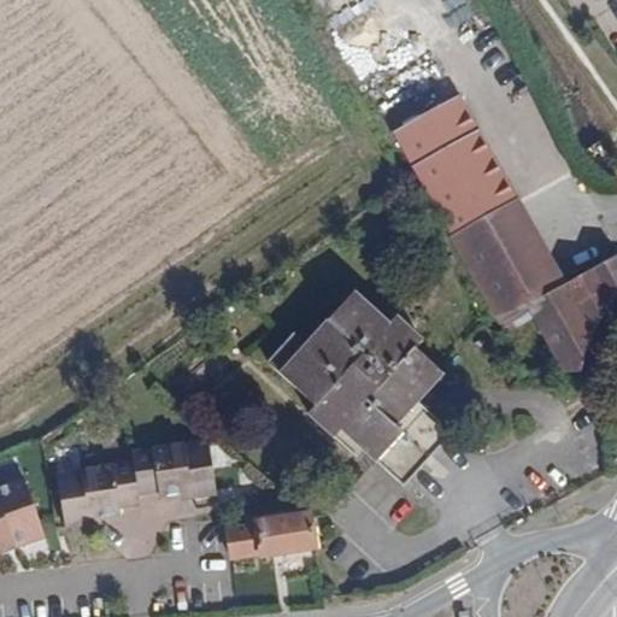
[(565,371),(579,371),(600,318),(616,291),(616,258),(615,254),(566,281),(459,86),(393,124),(500,318),(527,304),(565,371)]
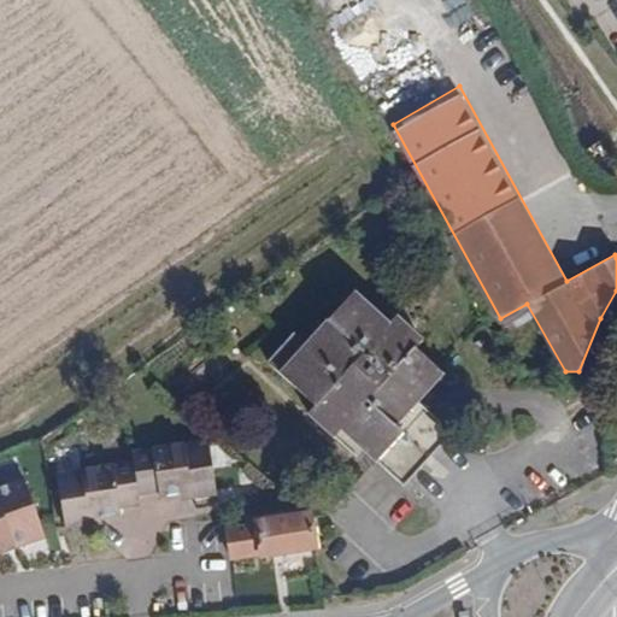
[(388,324),(352,292),(307,344),(295,333),(270,363),(315,404),(309,412),(336,436),(344,429),(377,459),(404,433),(394,424),(442,372),(415,347),(423,340),(397,315),(388,324)]
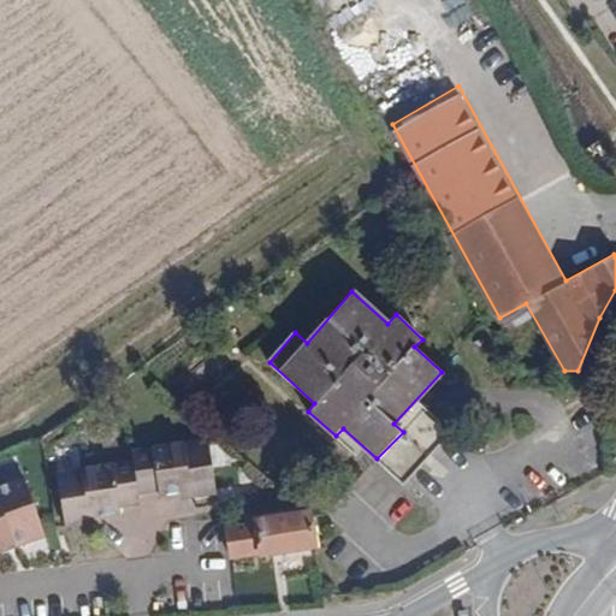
[(201,325),(187,336),(195,344),(208,335),(201,325)]
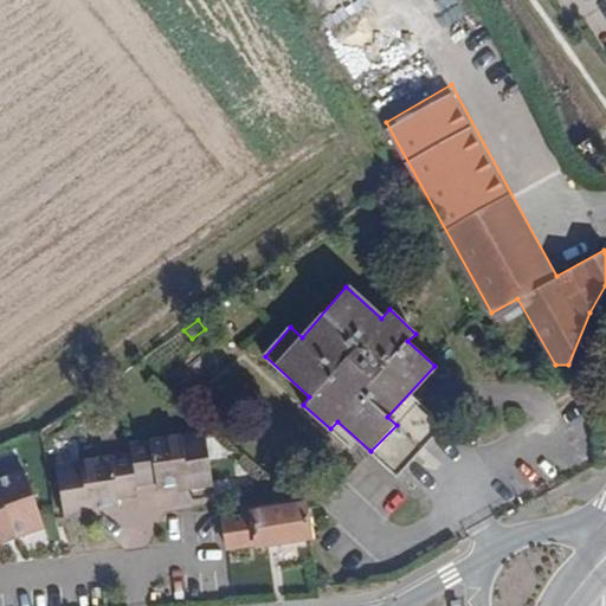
[(181,440),(205,437),(204,431),(181,434),(181,440)]
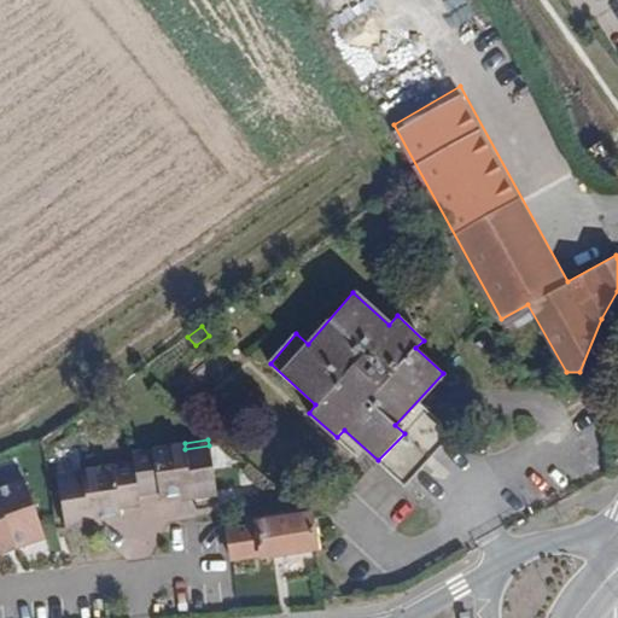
[(216,495),(209,445),(185,449),(185,443),(132,453),(133,462),(138,496),(161,493),(161,497),(180,494),(181,500),(216,495)]
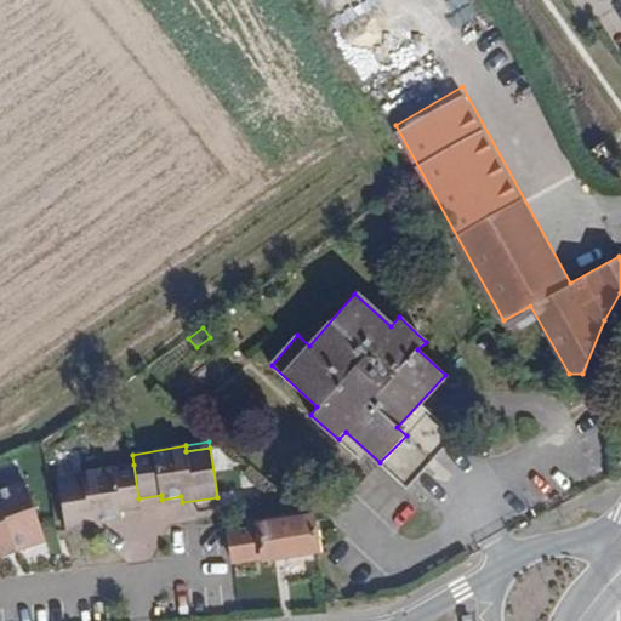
[(140,507),(138,499),(134,465),(113,468),(113,465),(83,469),(84,477),(57,482),(66,530),(100,525),(100,518),(121,514),(121,510),(140,507)]
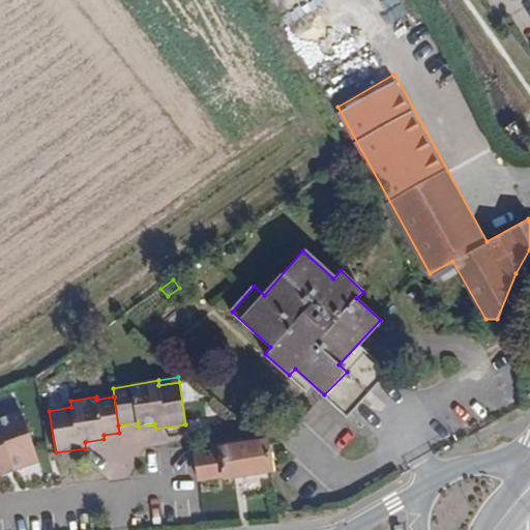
[(48,405),(49,411),(71,407),(70,401),(48,405)]
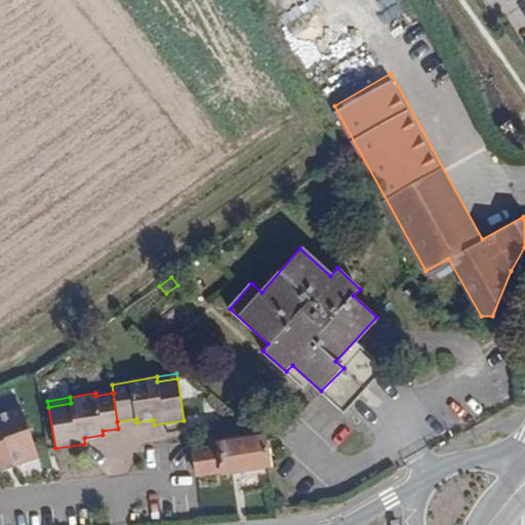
[(22,405),(0,412),(0,470),(39,456),(22,405)]
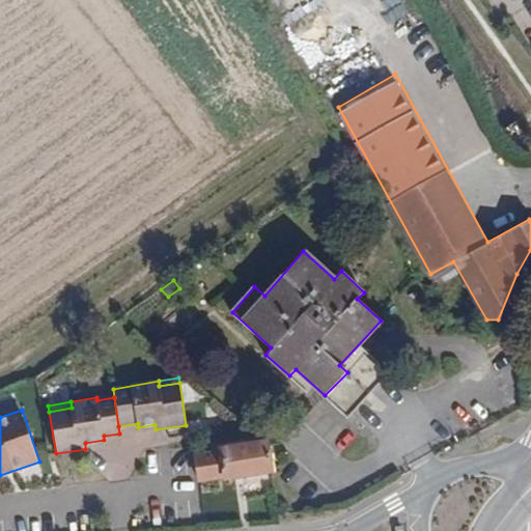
[(272,472),(268,442),(219,448),(219,452),(195,454),(199,479),(223,477),(223,479),(272,472)]
